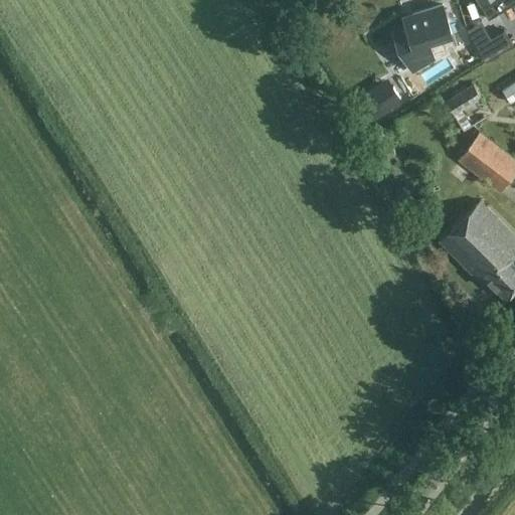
[(514,0),(479,0),(481,3),(490,16),(497,12),(514,0)]
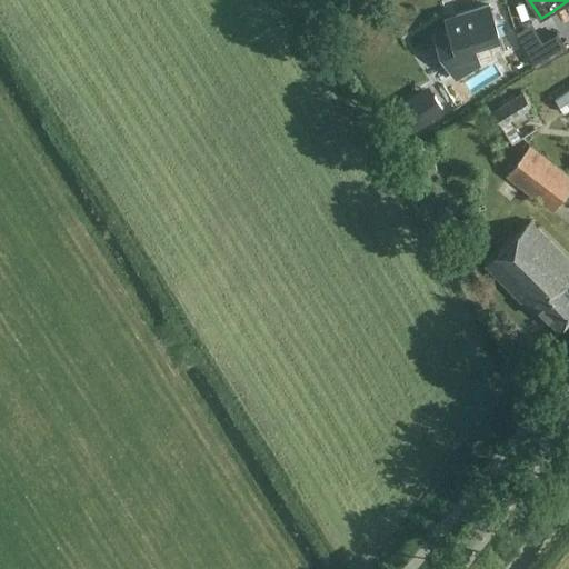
[(446,18),(450,31),(436,36),(441,53),(441,55),(455,77),(479,61),(473,45),(499,37),(489,5),(456,16),(446,18)]
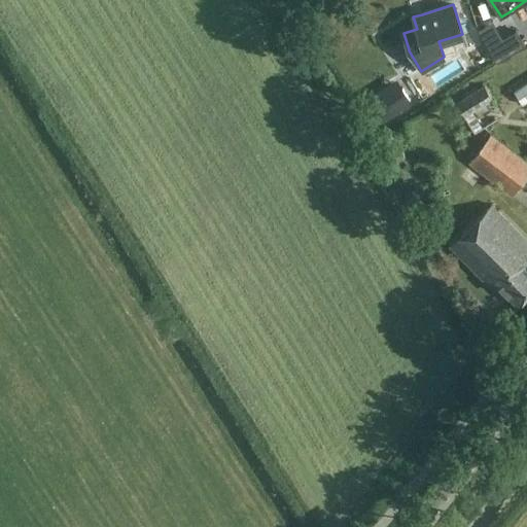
[(516,30),(502,37),(492,21),(478,30),(488,46),(496,62),(525,44),(516,30)]
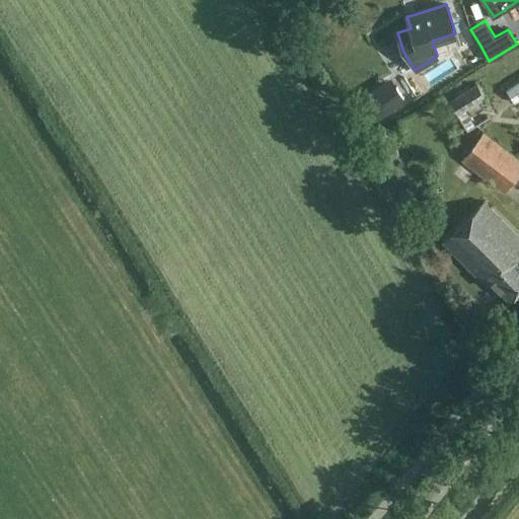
[(518,81),(507,90),(515,103),(518,100),(518,81)]
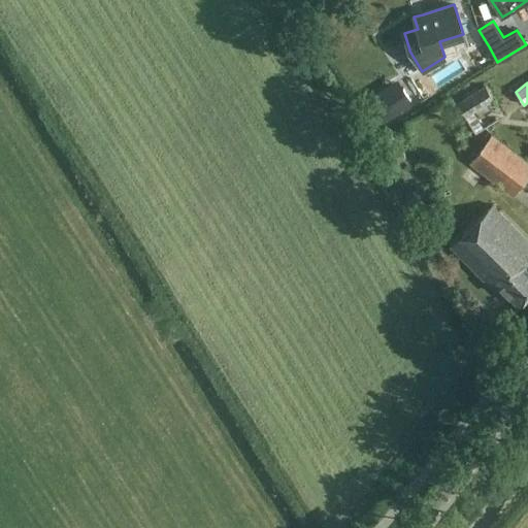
[(485,86),(457,104),(475,134),(503,116),(485,86)]
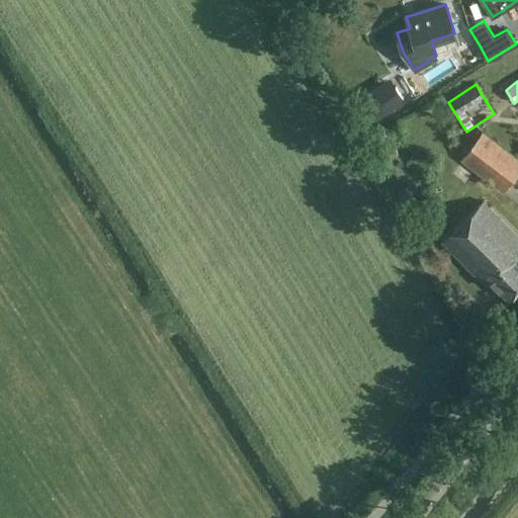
[(503,193),(517,173),(517,160),(482,133),(460,161),(473,171),(475,171),(503,193)]
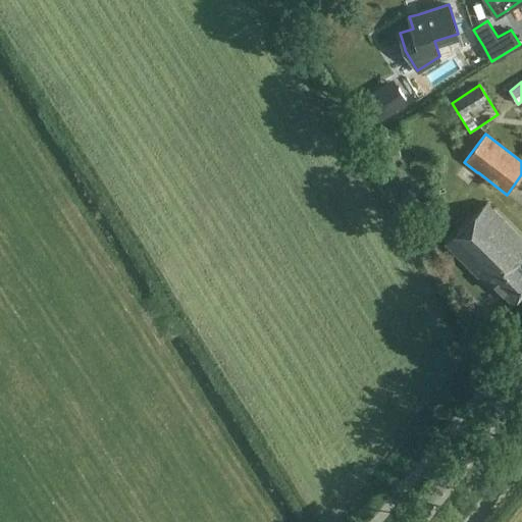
[(521,239),(486,203),(446,243),(489,288),(494,283),(513,302),(521,293),(521,264),(518,261),(521,256),(521,239)]
